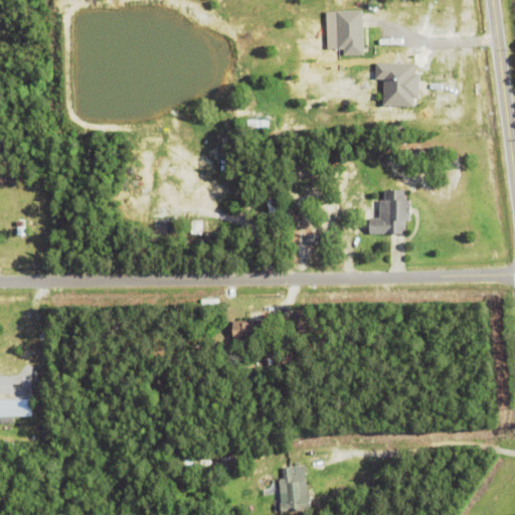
[(323,11),(324,49),(340,49),(340,55),(361,54),(360,10),(323,11)]
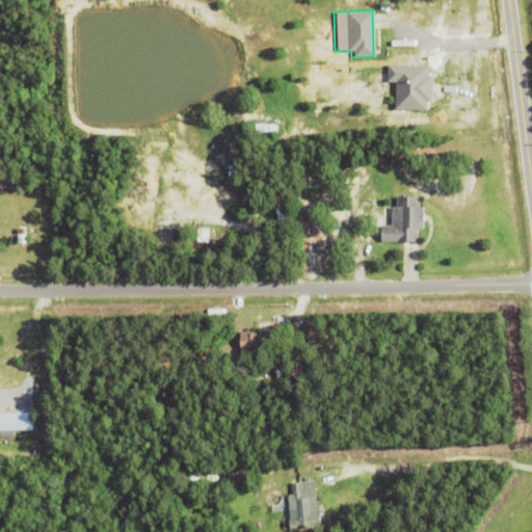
[(423,228),(419,228),(419,241),(381,241),(382,224),(392,224),(393,206),(397,206),(397,194),(420,194),(419,206),(424,206),(424,212),(424,221),(423,221),(423,228)]
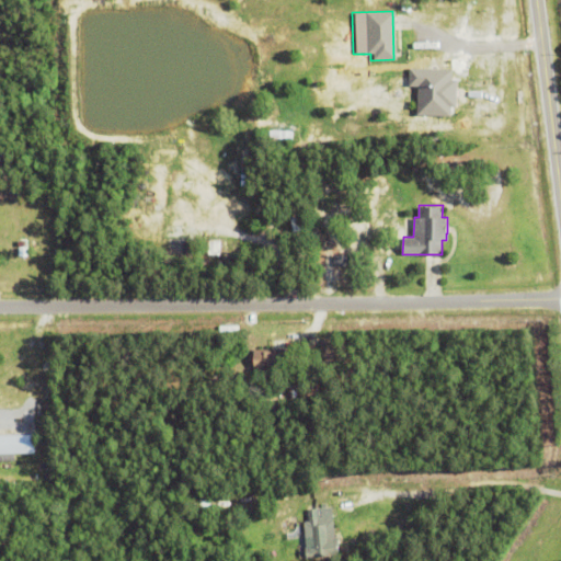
[(333,266),(333,255),(352,255),(352,266),(333,266)]
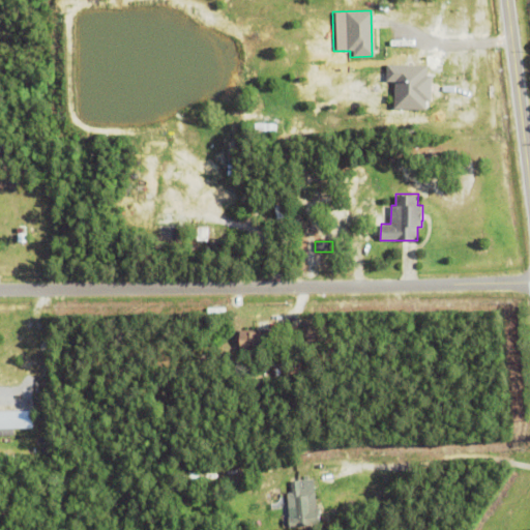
[(239,339),(274,337),(274,350),(239,350),(239,339)]
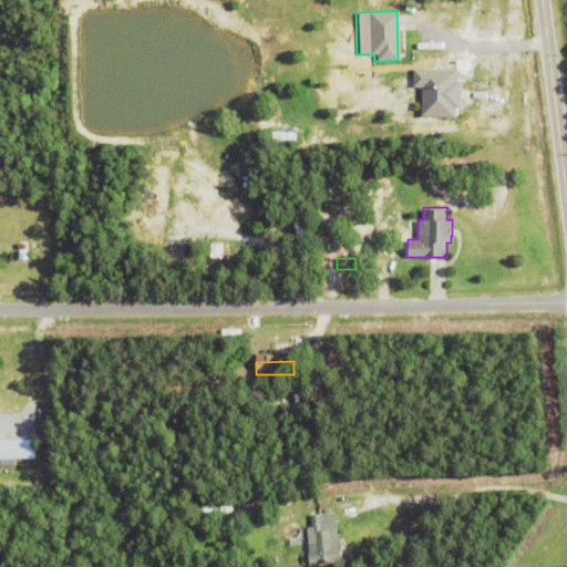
[(0,441),(17,441),(17,457),(0,457),(0,441)]
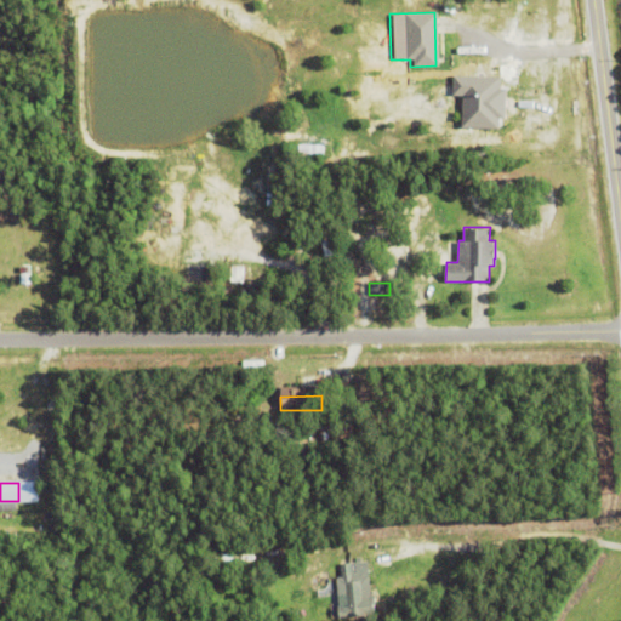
[(375,596),(376,605),(374,605),(375,615),(339,619),(336,577),(342,577),(342,576),(352,575),(352,576),(370,575),(371,596),(375,596)]
